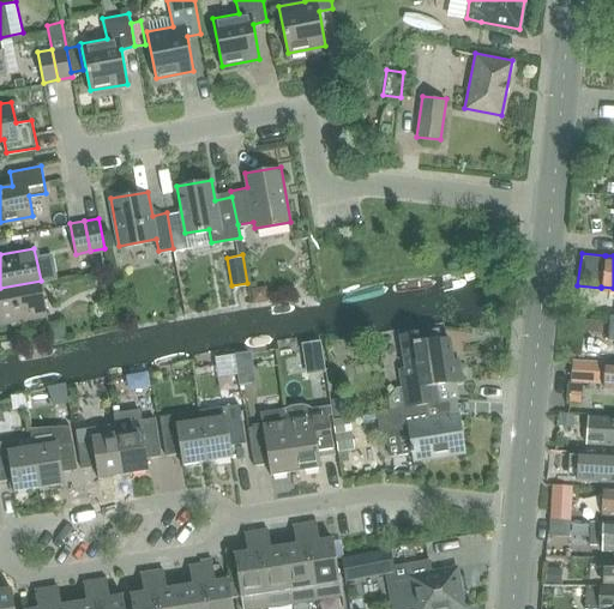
[(41,281),(0,288),(0,323),(47,314),(41,281)]
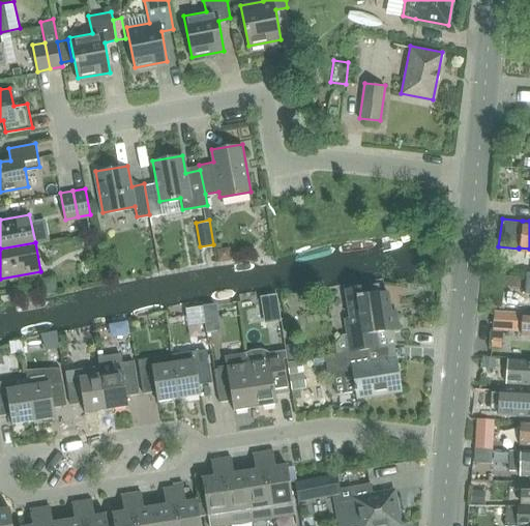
[(229,245),(217,247),(219,259),(231,257),(229,245)]
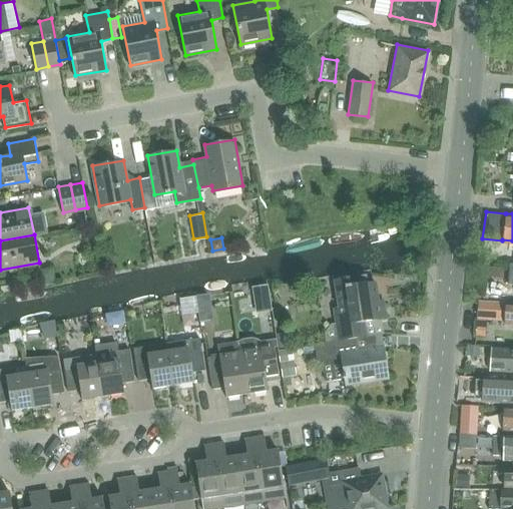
[(487,266),(486,275),(499,276),(499,275),(502,275),(503,268),(487,266)]
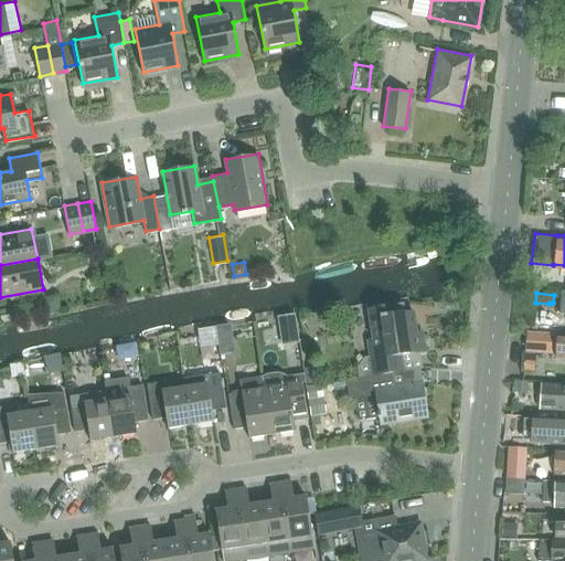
[(359,366),(361,376),(392,370),(404,369),(402,353),(425,349),(423,330),(416,331),(414,309),(370,317),(374,346),(369,346),(370,355),(366,355),(359,366)]
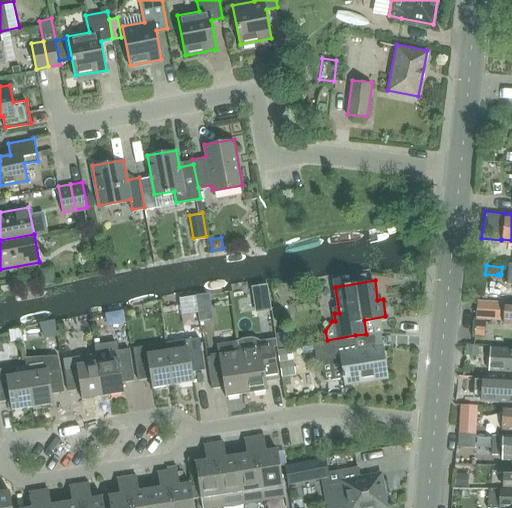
[(267,284),(254,286),(255,296),(268,294),(267,284)]
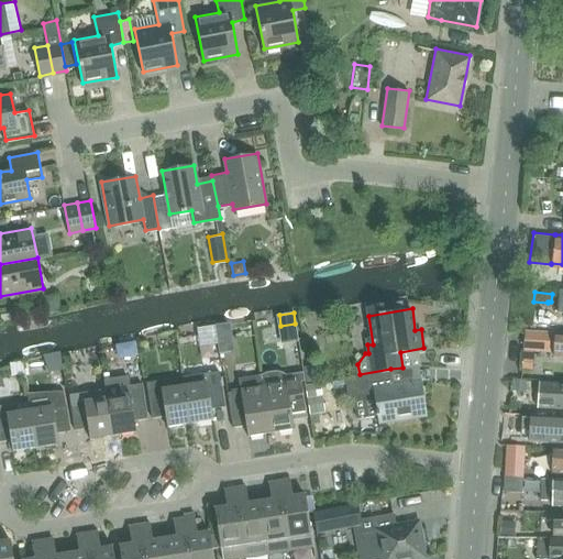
[(232,321),(214,324),(219,350),(235,348),(232,321)]
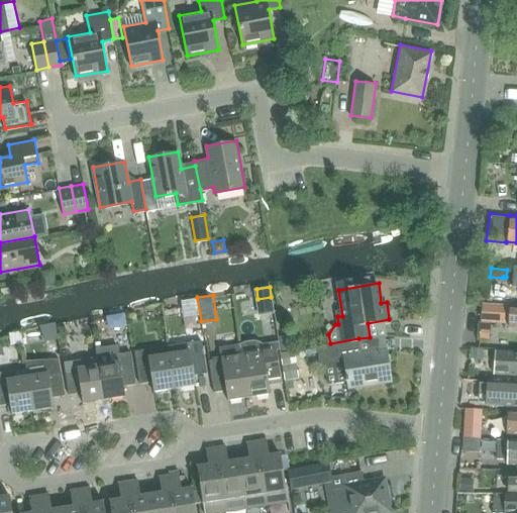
[(196,297),(184,299),(186,311),(198,309),(196,297)]
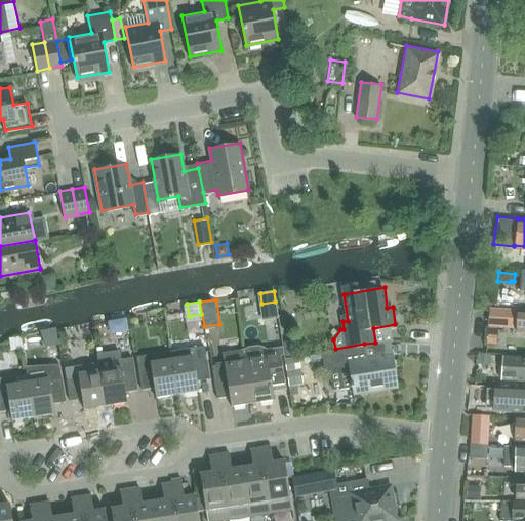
[(524,308),(503,306),(502,321),(517,322),(517,328),(524,329),(524,308)]
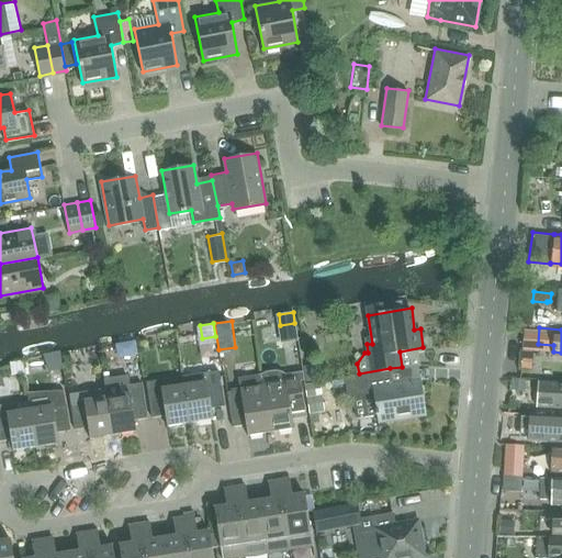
[(315,361),(303,364),(306,379),(317,377),(315,361)]
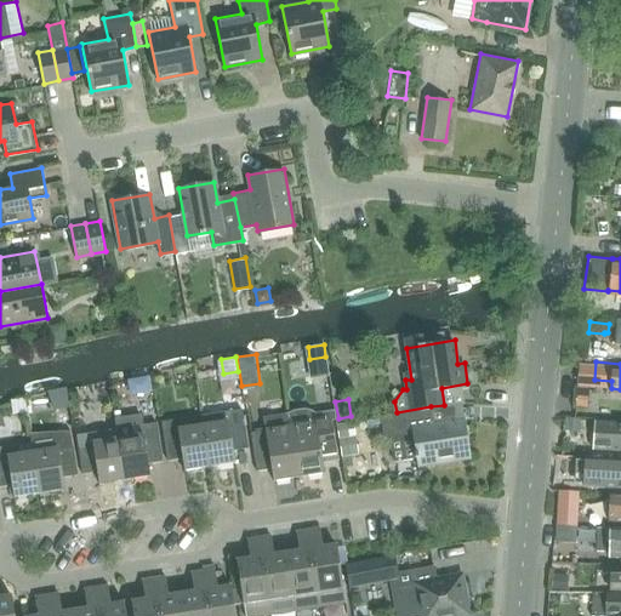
[(433,422),(431,406),(397,412),(381,415),(382,421),(385,437),(400,434),(404,456),(417,454),(419,463),(469,456),(463,417),(433,422)]
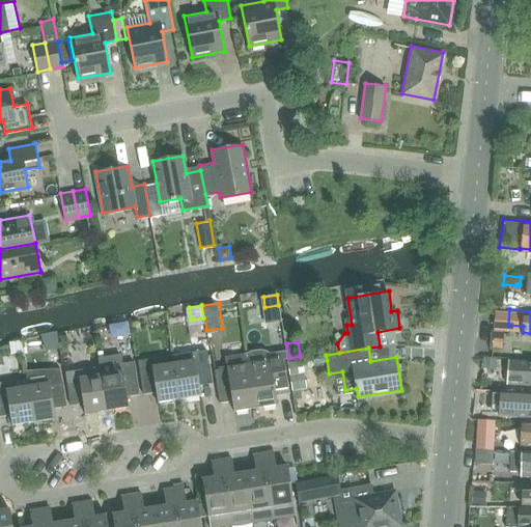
[(173,362),(179,397),(201,393),(199,384),(212,382),(206,349),(172,354),(173,362)]
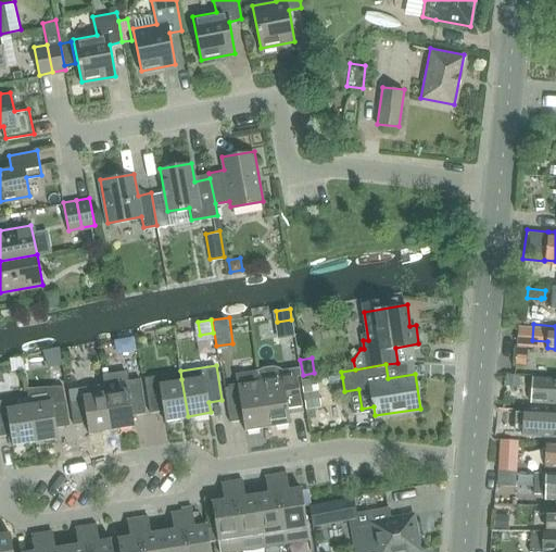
[(265,366),(260,368),(262,380),(260,380),(267,426),(290,423),(289,411),(302,410),(295,367),(285,368),(282,368),(281,367),(278,366),(275,365),(265,366)]
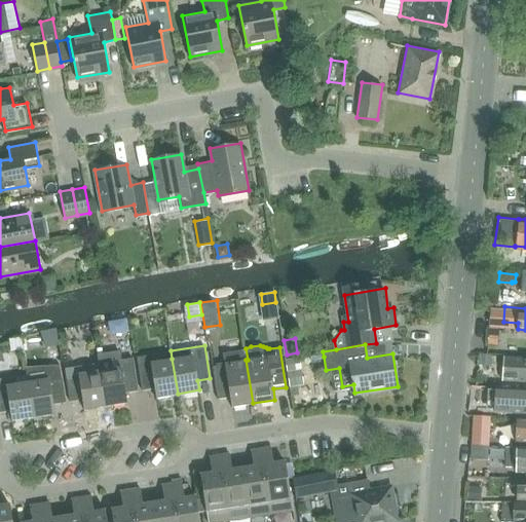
[(248,360),(246,348),(224,352),(225,362),(217,363),(217,365),(213,366),(217,398),(230,396),(231,406),(253,403),(246,360),(248,360)]
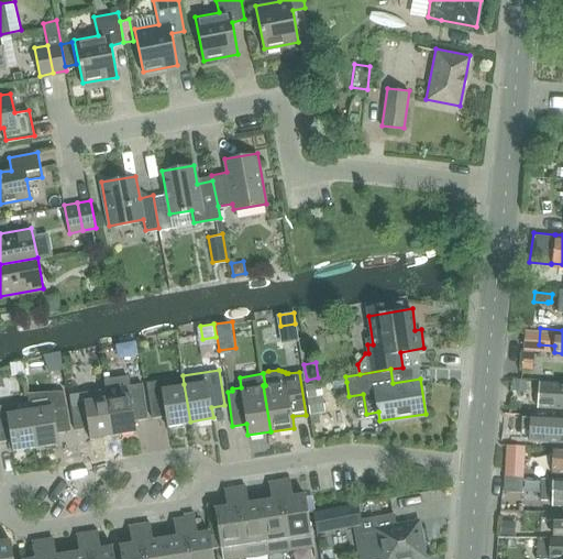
[(512,376),(511,386),(525,387),(526,377),(512,376)]
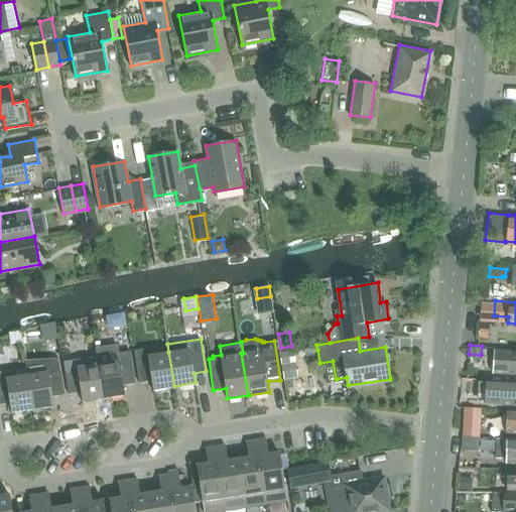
[(174,386),(168,352),(157,354),(156,346),(134,349),(139,381),(151,379),(153,389),(174,386)]
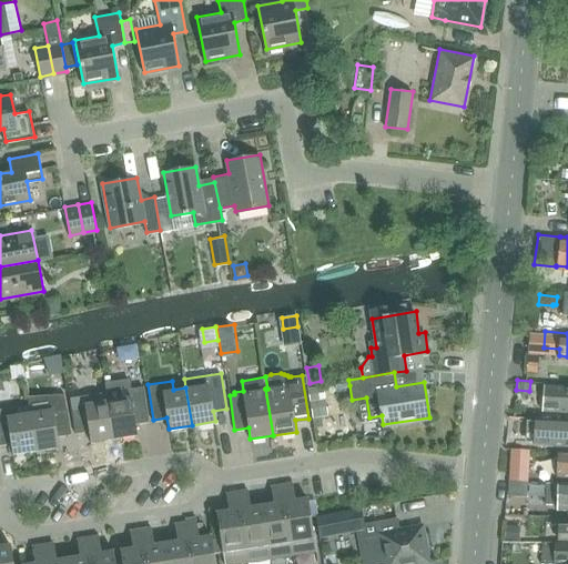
[(567,410),(567,384),(544,383),(541,409),(567,410)]
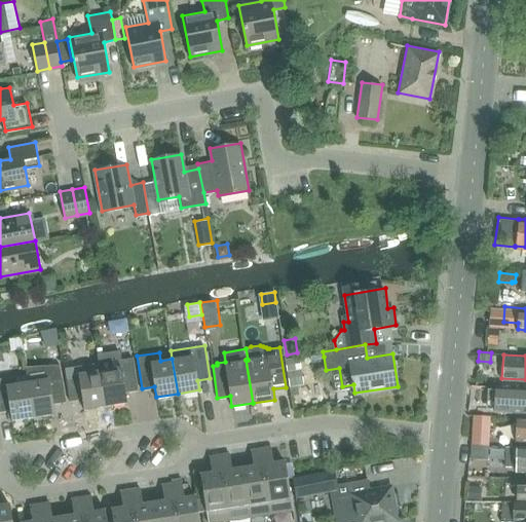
[(299,356),(285,358),(287,370),(300,368),(299,356)]
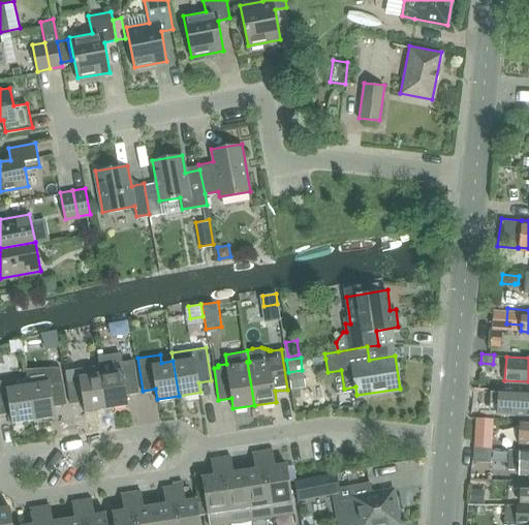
[(100,372),(105,407),(127,404),(126,394),(138,392),(133,359),(120,361),(120,359),(110,360),(111,371),(100,372)]
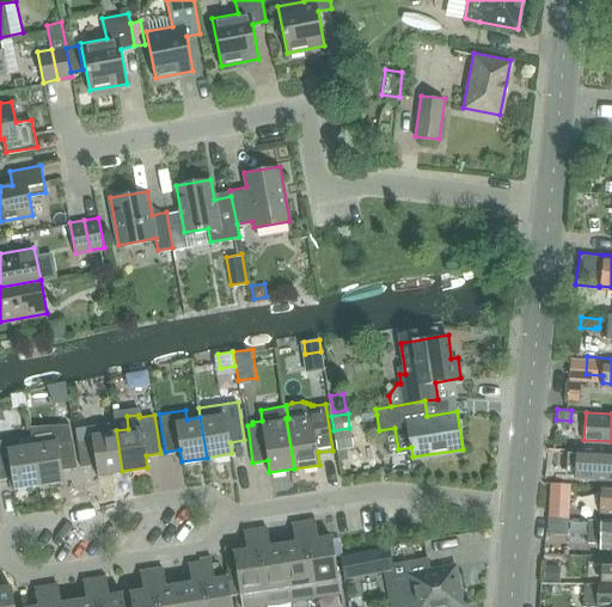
[(103,433),(102,423),(75,427),(81,465),(96,463),(98,474),(122,471),(116,430),(103,433)]
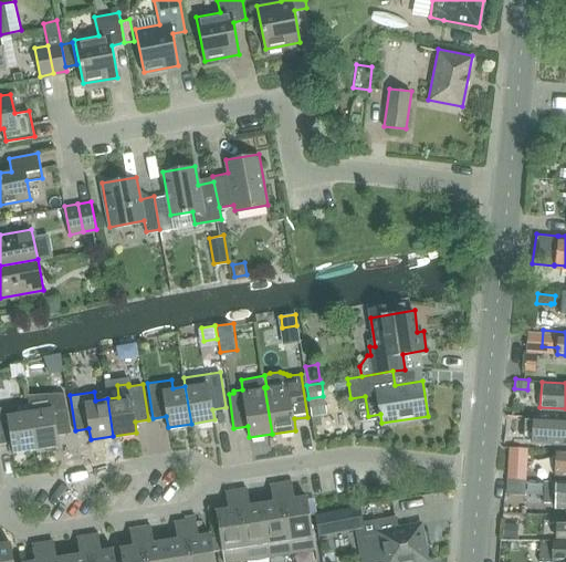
[(35,448),(59,445),(56,434),(71,432),(66,406),(65,396),(40,399),(42,409),(30,410),(35,448)]
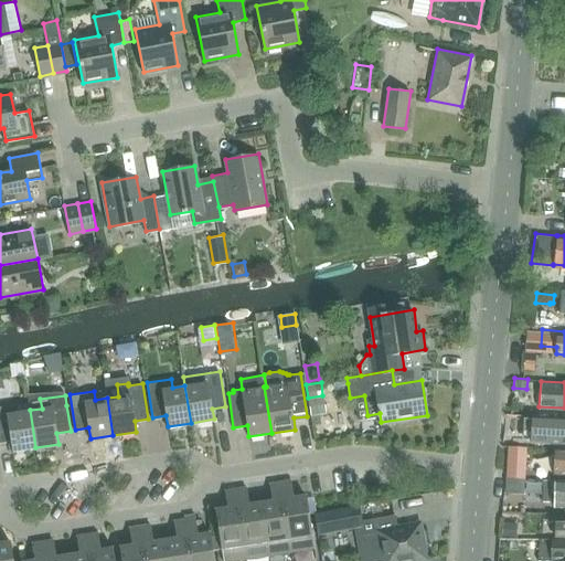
[(322,395),(308,398),(310,414),(326,412),(322,395)]
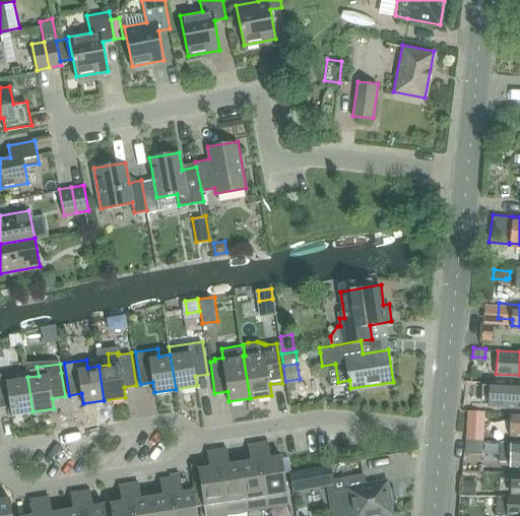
[(33,411),(27,377),(16,379),(14,371),(0,373),(0,405),(10,404),(11,414),(33,411)]
